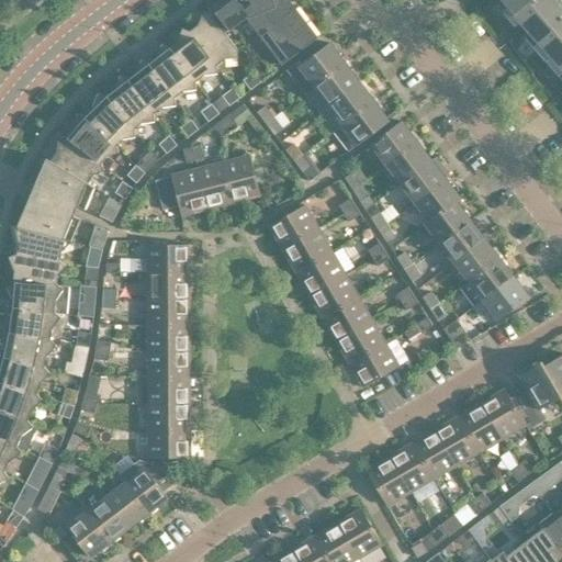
[(210,15),(212,19),(224,34),(245,19),(259,38),(261,37),(280,62),(277,65),(277,66),(279,64),(281,66),(285,62),(284,59),(291,54),(294,49),(295,48),(296,47),(296,46),(296,45),(296,44),(296,43),(296,42),(295,41),(300,38),(306,47),(318,37),(296,7),(293,9),(287,0),(233,0),(231,2),(229,0),(210,15)]
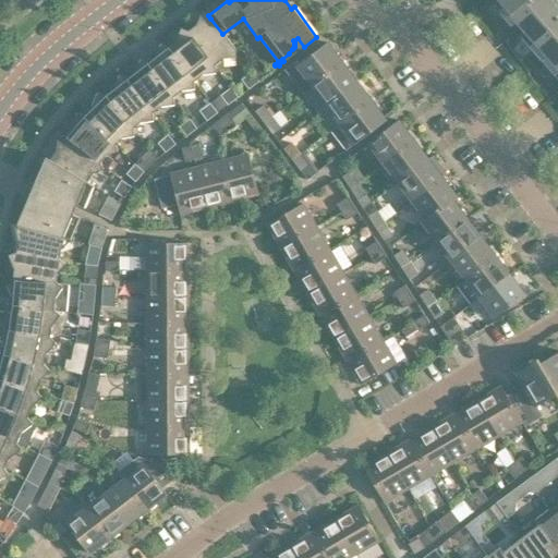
[(557,13),(546,0),(494,0),(523,33),(519,37),(557,82),(557,13)]
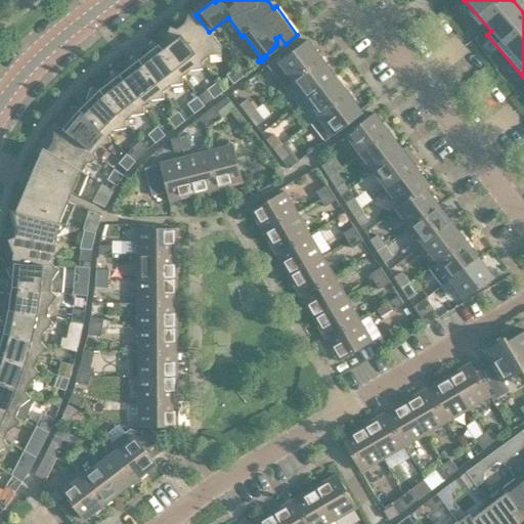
[(200,62),(201,62),(209,56),(221,55),(220,47),(209,32),(198,17),(195,14),(188,12),(182,27),(177,31),(176,32),(200,62)]
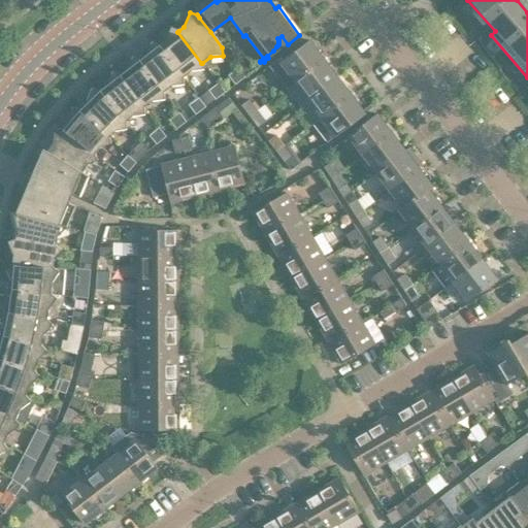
[(203,70),(202,63),(201,63),(177,32),(178,31),(177,30),(170,27),(164,42),(159,46),(158,46),(182,78),(183,77),(191,71),(203,70)]
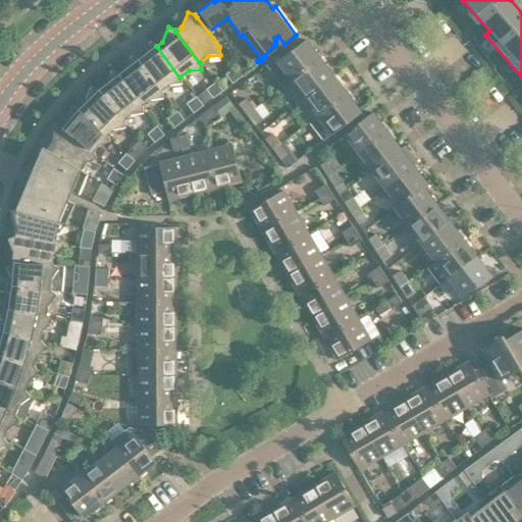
[(283,87),(291,82),(319,59),(306,41),(269,68),(283,87)]
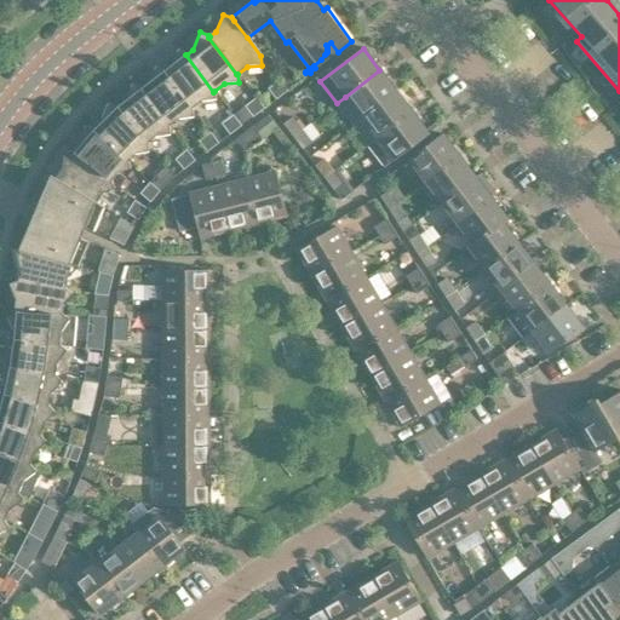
[(216,99),(214,91),(213,92),(185,55),(187,55),(185,52),(177,50),(170,68),(164,73),(162,73),(190,109),(191,109),(201,102),(216,99)]
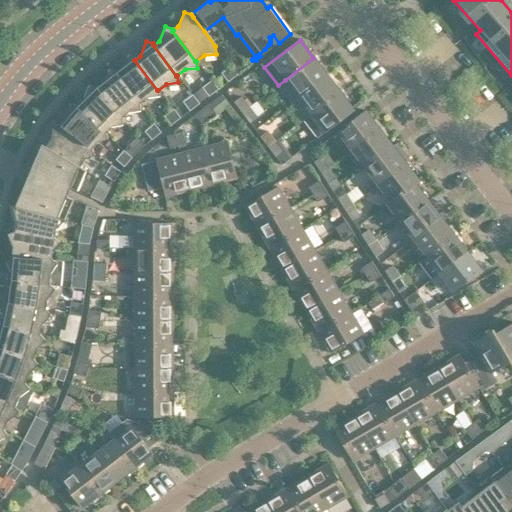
[(158,90),(157,90),(134,60),(135,60),(133,58),(127,55),(121,70),(116,74),(115,75),(138,105),(139,104),(147,98),(159,97),(158,90)]
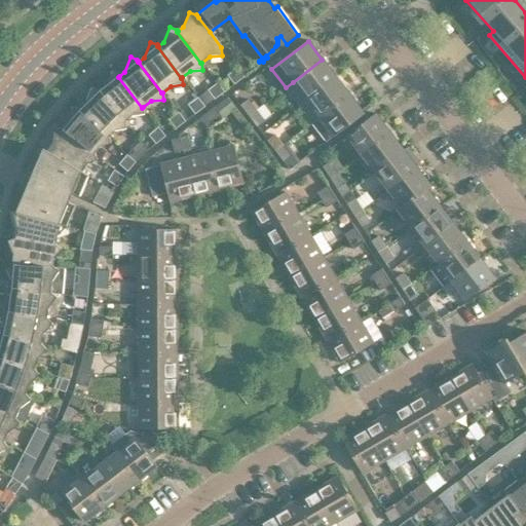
[(322,60),(293,82),(286,87),(298,105),(301,102),(305,99),(306,100),(335,77),(322,60)]
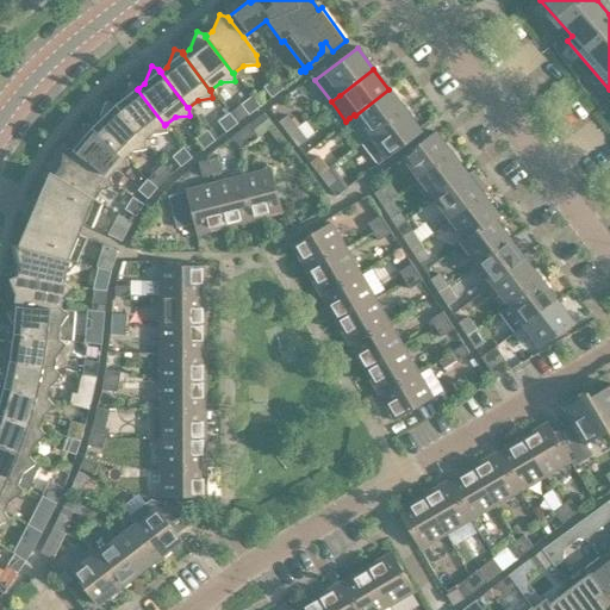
[(271,99),(281,89),(275,81),(263,89),(271,99)]
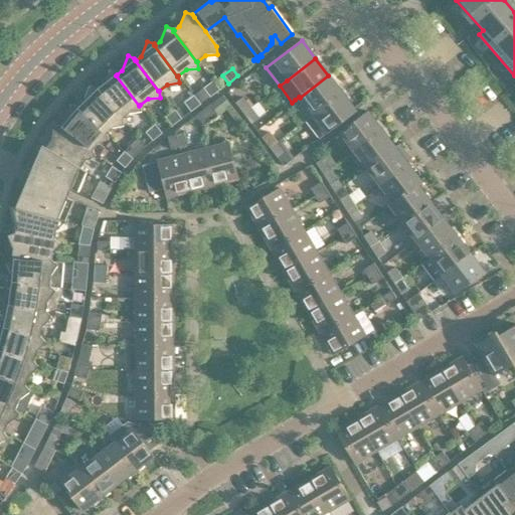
[(141,112),(140,105),(139,106),(116,75),(117,74),(115,73),(109,70),(102,86),(97,91),(96,91),(121,120),(122,120),(129,114),(141,112)]
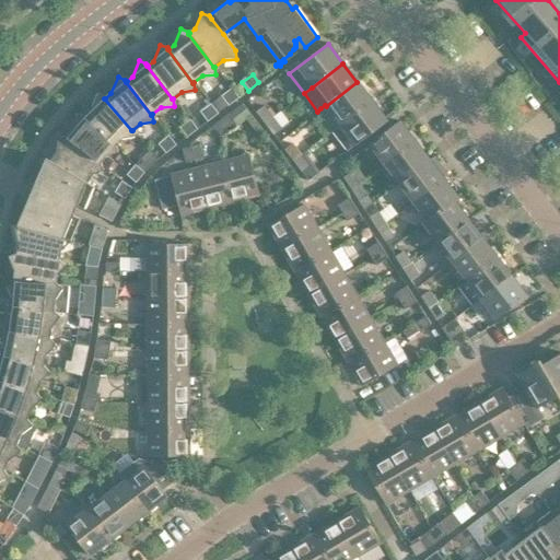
[(336,128),(340,125),(372,101),(357,82),(326,106),(325,105),(321,108),(336,128)]
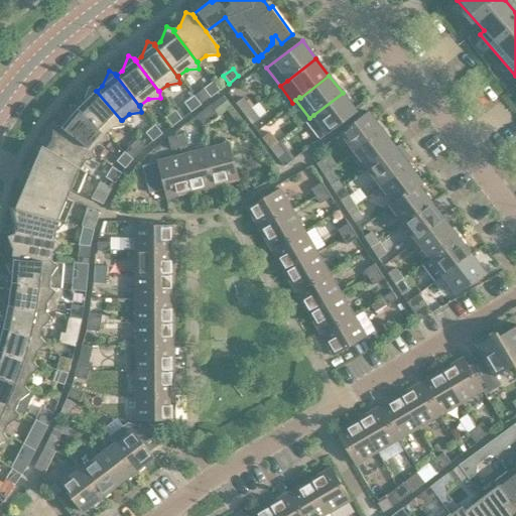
[(210,98),(219,91),(214,84),(204,91),(210,98)]
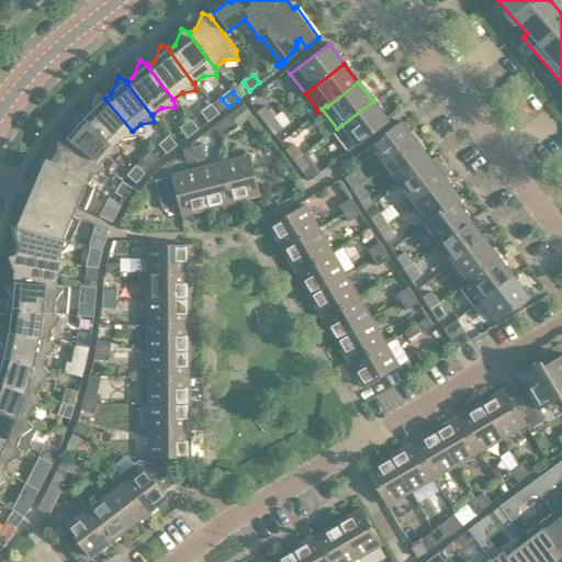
[(90,113),(85,117),(85,119),(115,147),(115,146),(122,141),(121,141),(134,138),(133,131),(132,131),(104,99),(105,99),(104,97),(97,94),(90,113)]
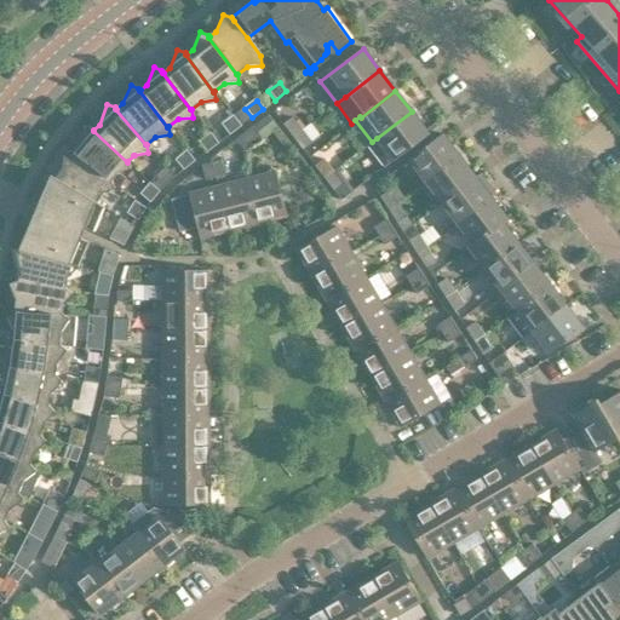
[(385,166),(394,160),(428,133),(412,112),(377,138),(372,142),(368,145),(385,166)]
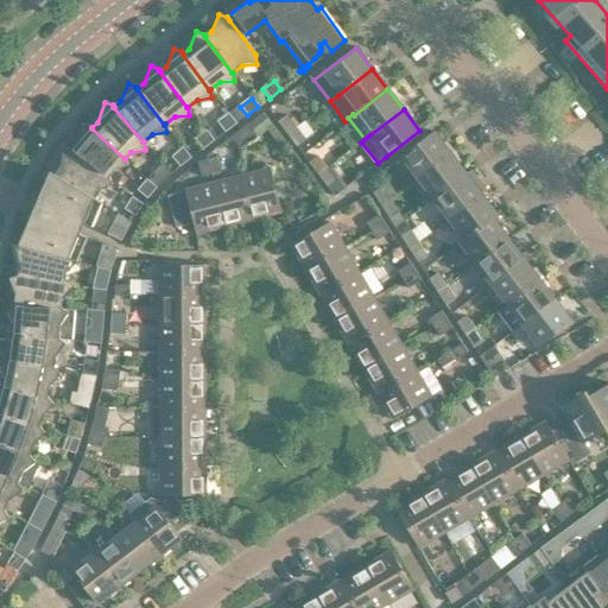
[(246,125),(255,137),(270,127),(260,114),(246,125)]
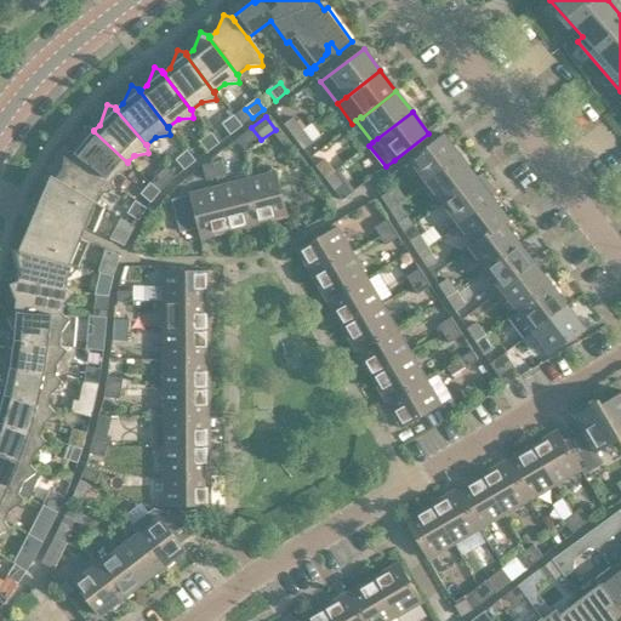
[(229,136),(240,126),(234,118),(222,126),(229,136)]
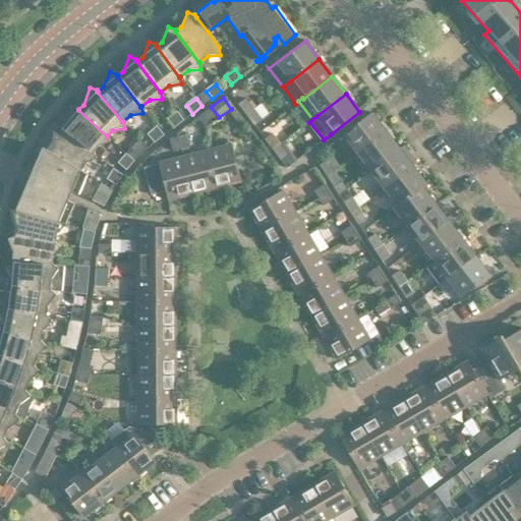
[(237,105),(245,115),(252,110),(245,100),(237,105)]
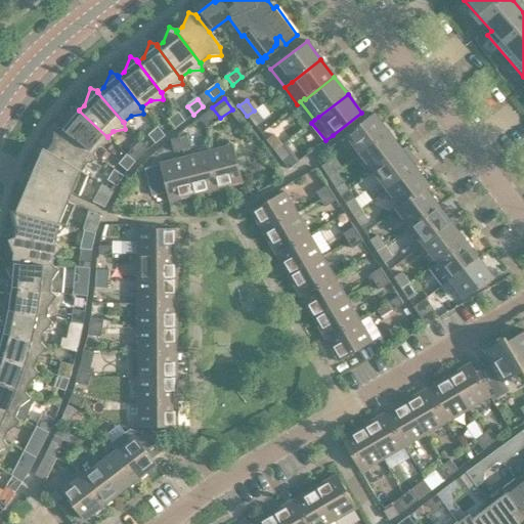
[(107,137),(79,111),(79,110),(78,108),(71,106),(67,125),(62,130),(61,130),(93,154),(98,147),(98,146),(110,143),(107,136),(107,137)]
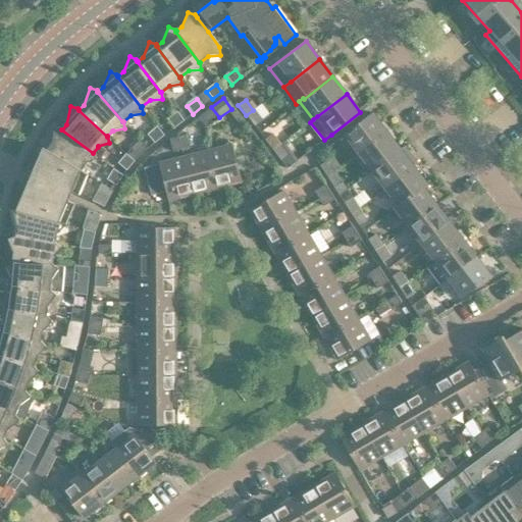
[(206,127),(219,117),(211,107),(198,117),(206,127)]
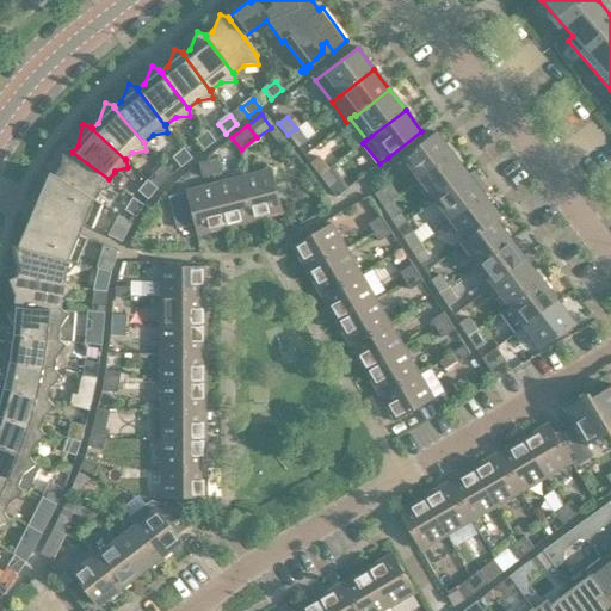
[(306,140),(296,129),(288,135),(296,147),(306,140)]
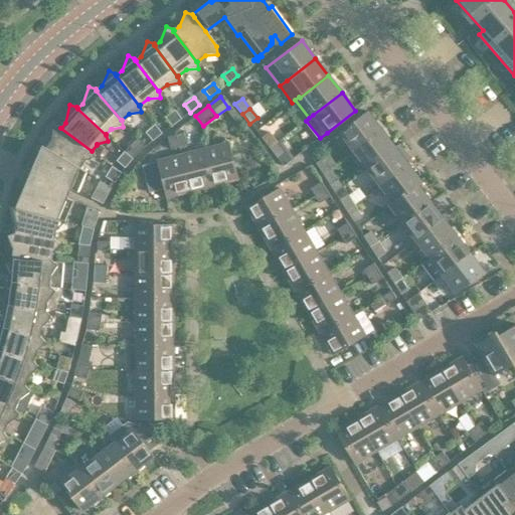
[(171,127),(180,120),(175,112),(165,120),(171,127)]
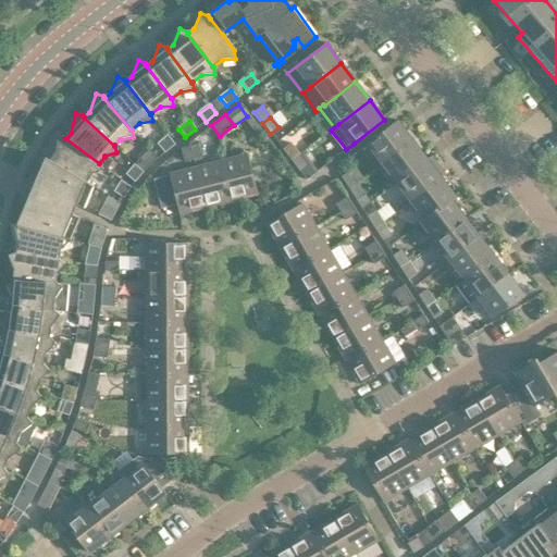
[(397,121),(367,145),(381,164),(412,140),(397,121)]
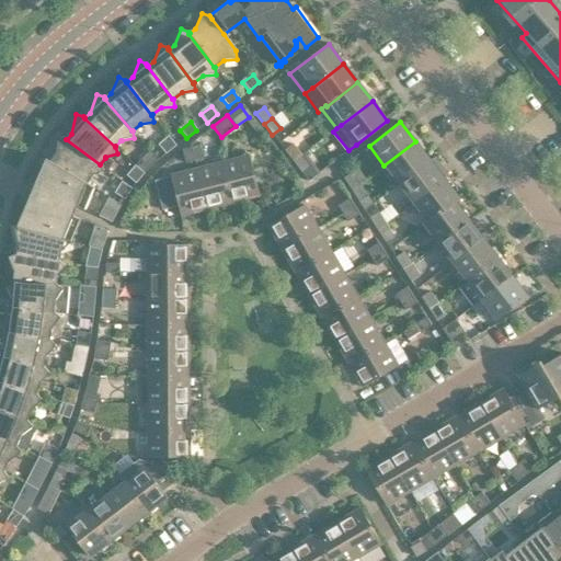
[(100,164),(66,139),(67,139),(65,138),(57,137),(55,157),(50,163),(87,184),(91,176),(103,171),(100,164)]
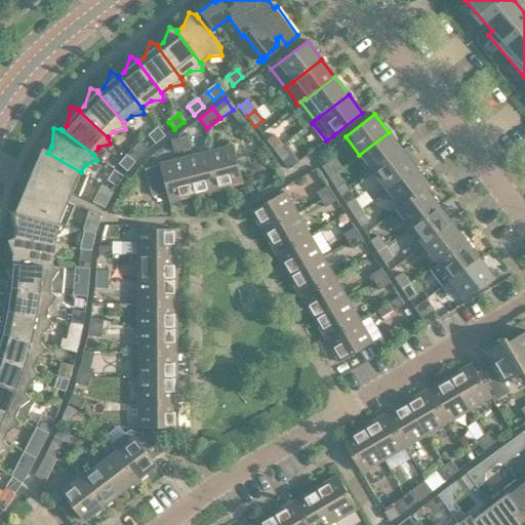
[(155,145),(164,136),(158,129),(149,137),(155,145)]
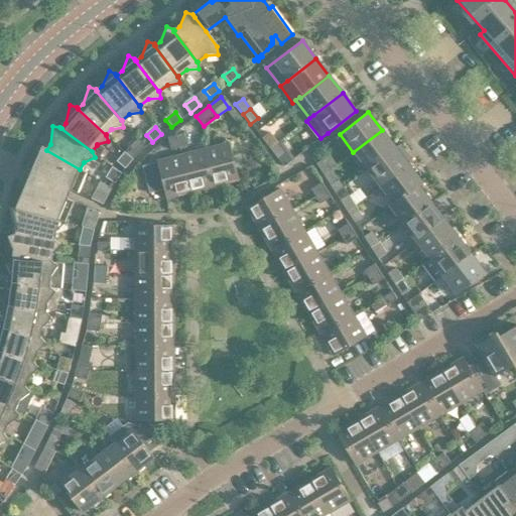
[(395,147),(382,130),(353,152),(366,169),(395,147)]
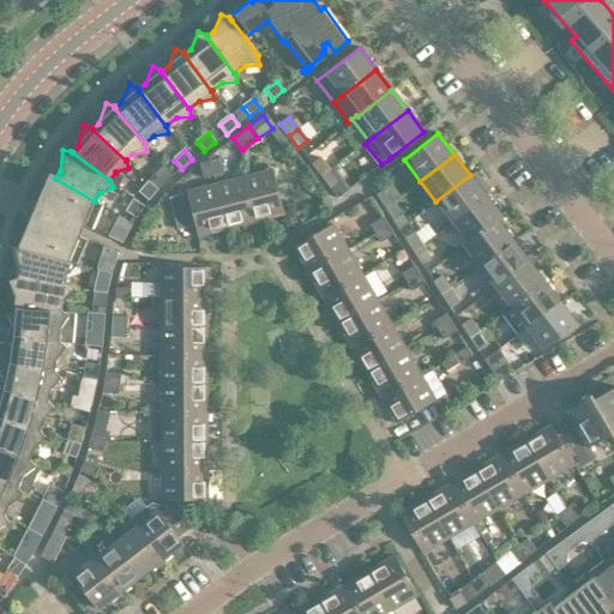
[(311,166),(320,178),(330,170),(320,158),(311,166)]
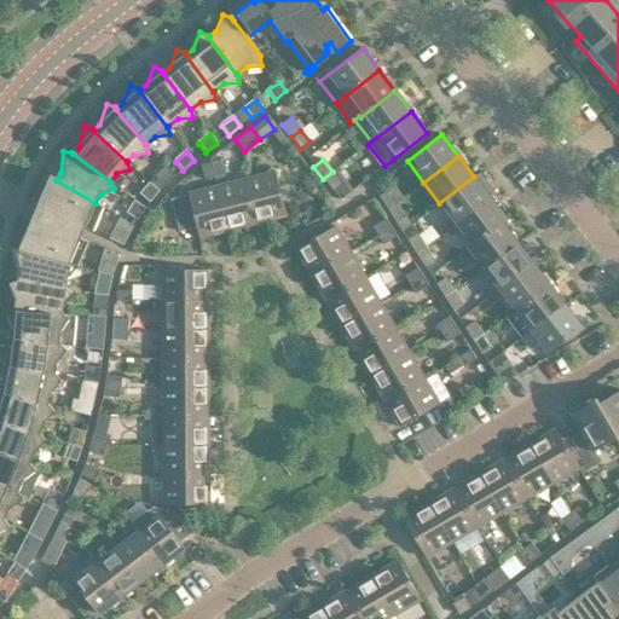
[(212,165),(214,178),(224,175),(220,162),(212,165)]
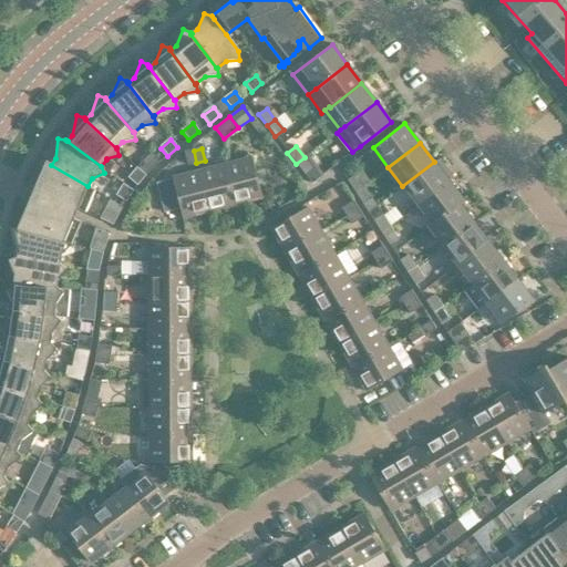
[(187,165),(196,163),(194,151),(193,150),(184,152),(187,165)]
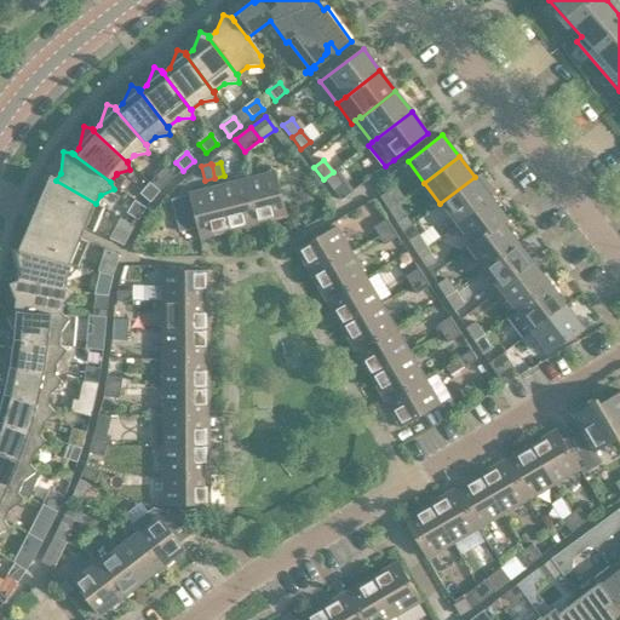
[(164,188),(173,177),(166,170),(155,179),(164,188)]
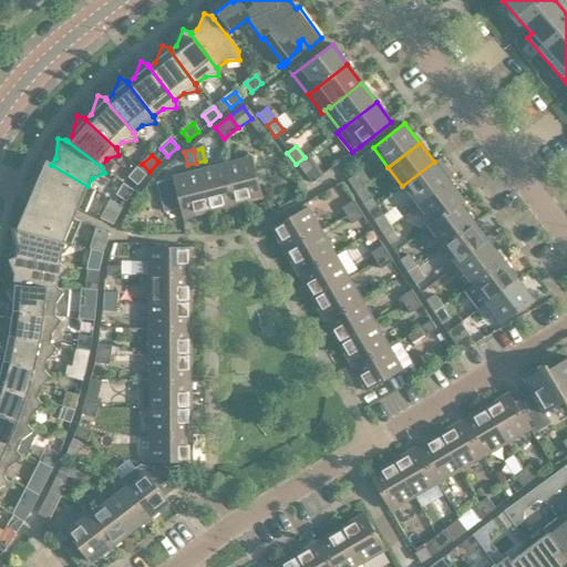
[(250,157),(224,164),(234,205),(261,198),(250,157)]
